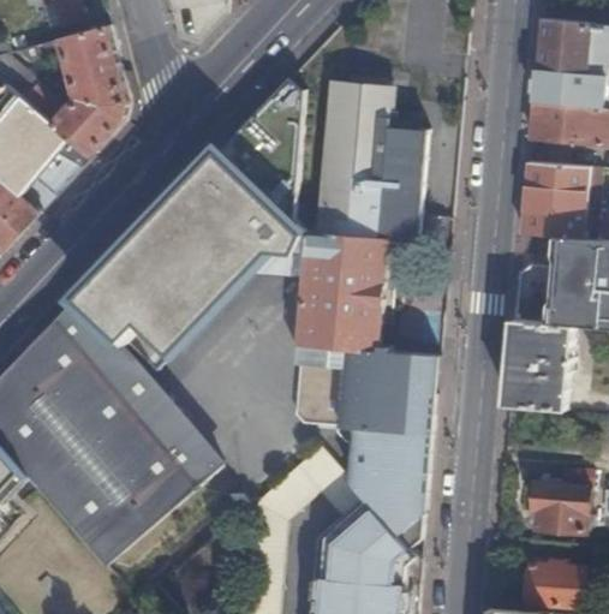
[(75,0),(37,0),(47,33),(82,23),(75,0)]
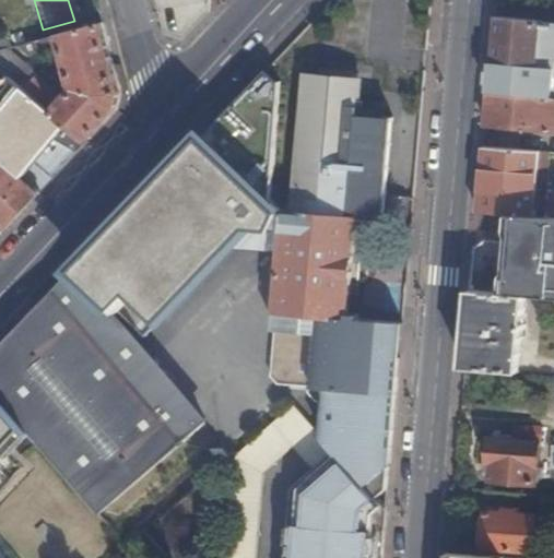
[(553,24),(492,19),(487,63),(547,68),(553,68),(553,24)]
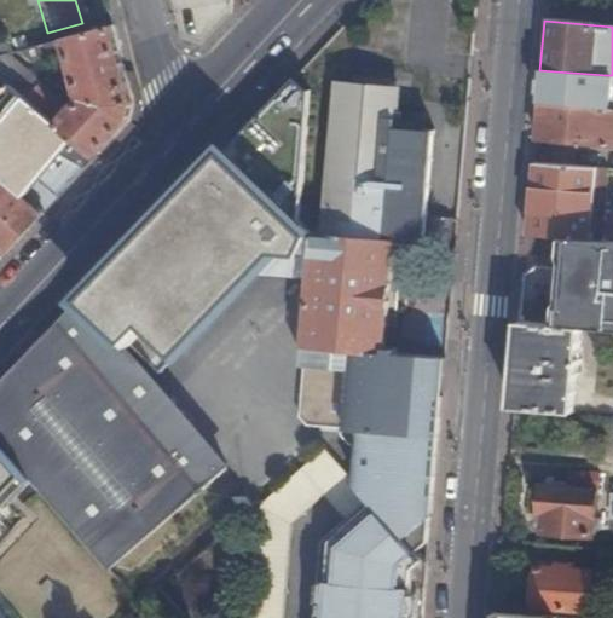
[(0,84),(10,92),(92,160),(127,122),(129,109),(110,29),(44,47),(16,55),(29,67),(67,56),(77,102),(68,113),(3,58),(0,58),(0,84)]
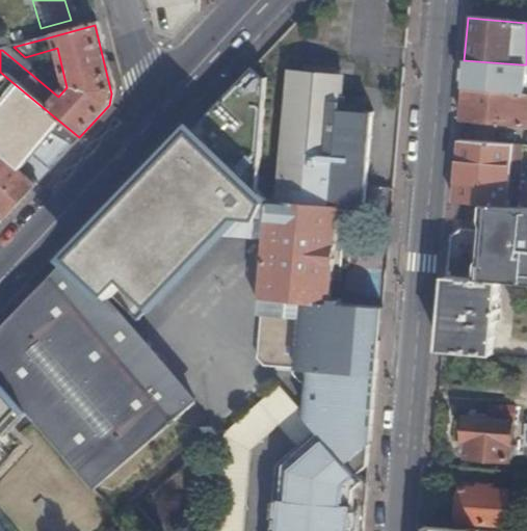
[(521,64),(464,60),(462,88),(519,94),(521,64)]
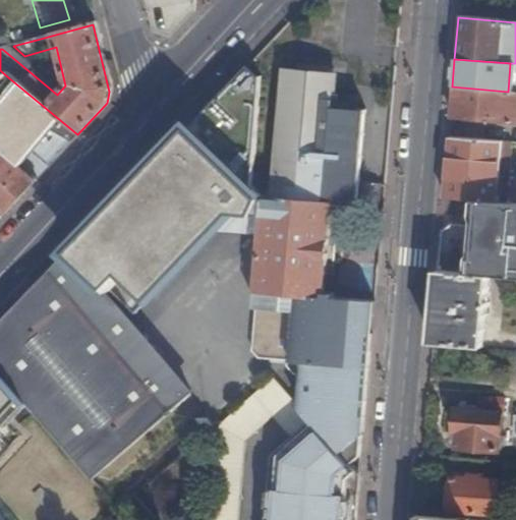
[(240,68),(61,253),(129,318),(226,215),(260,218),(261,195),(245,185),(255,81),(240,68)]
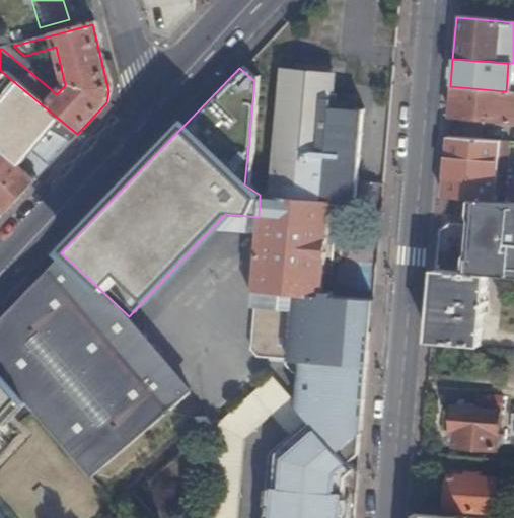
[(259,217),(251,306),(325,312),(326,295),(327,292),(318,291),(325,203),(332,204),(333,185),(320,183),(326,105),(329,74),(279,69),(267,196),(260,195),(259,217)]
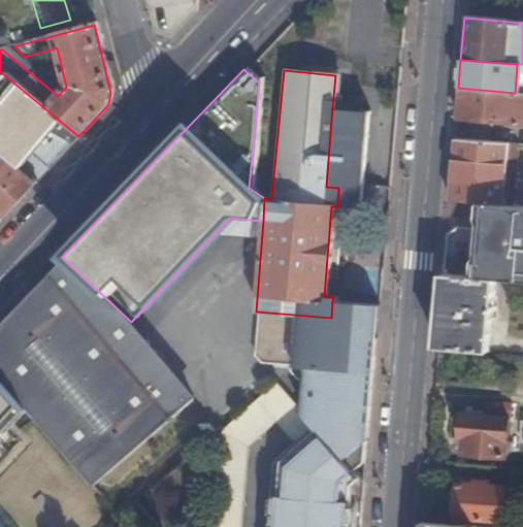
[(13,93),(0,107),(0,156),(18,171),(48,134),(69,145),(78,136),(8,78),(4,84),(13,93)]
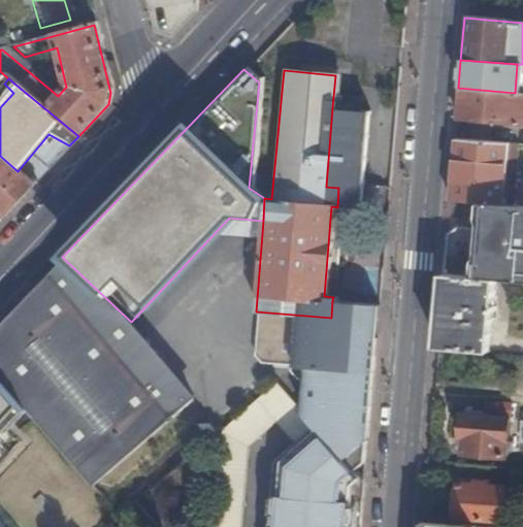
[(458,88),(455,120),(521,126),(522,125),(522,93),(515,93),(458,88)]
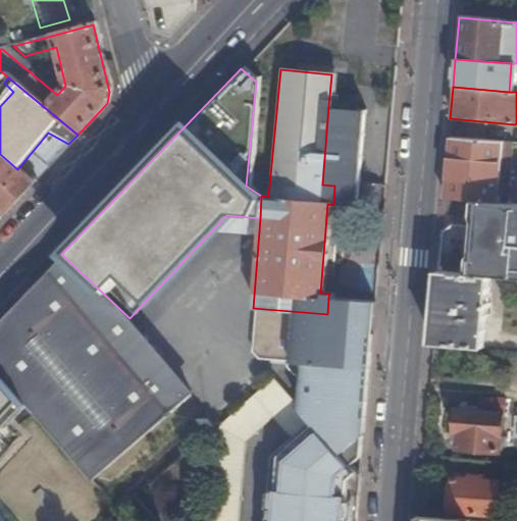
[(360,109),(328,106),(322,185),(334,186),(333,205),(353,206),(360,109)]
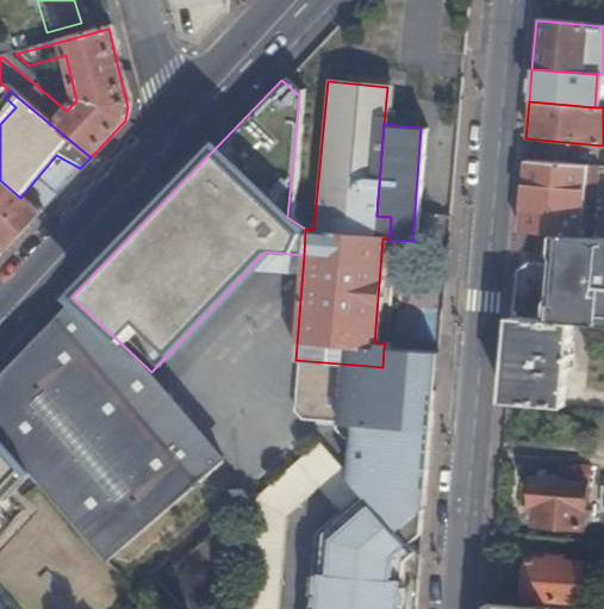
[(524,161),(517,232),(561,236),(571,237),(592,238),(593,215),(592,215),(596,167),(584,166),(524,161)]
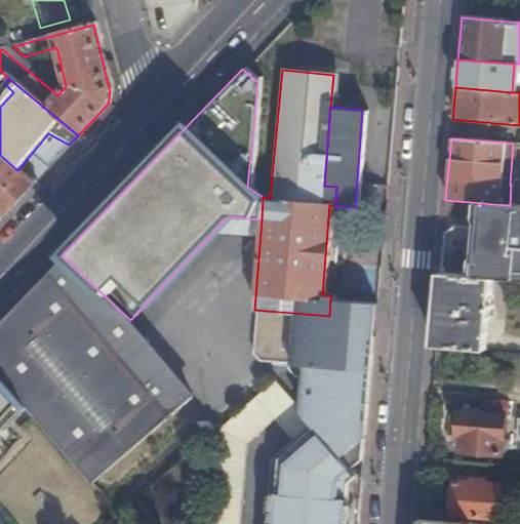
[(0,217),(33,184),(17,170),(0,155),(0,217)]
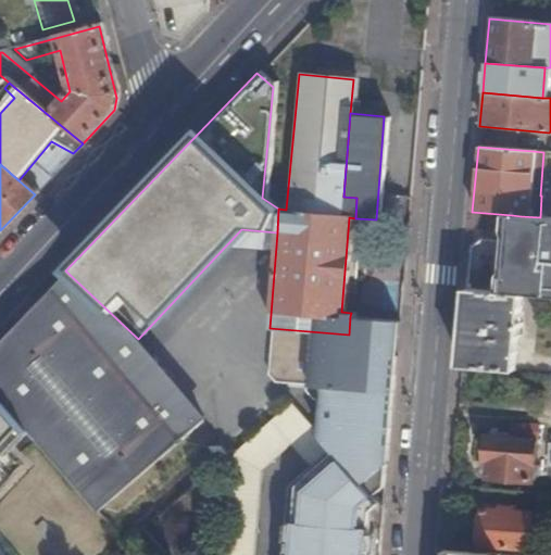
[(512,215),(511,232),(547,235),(546,240),(550,239),(550,217),(540,217),(521,216),(512,215)]
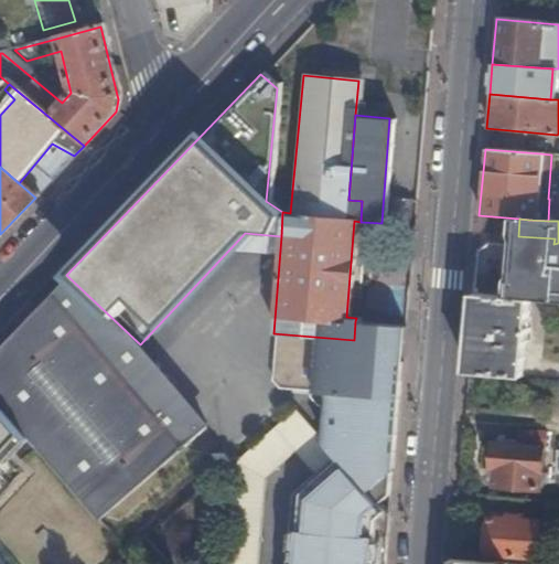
[(475,255),(472,294),(527,298),(558,300),(558,243),(554,244),(555,238),(518,236),(517,247),(488,245),(475,255)]
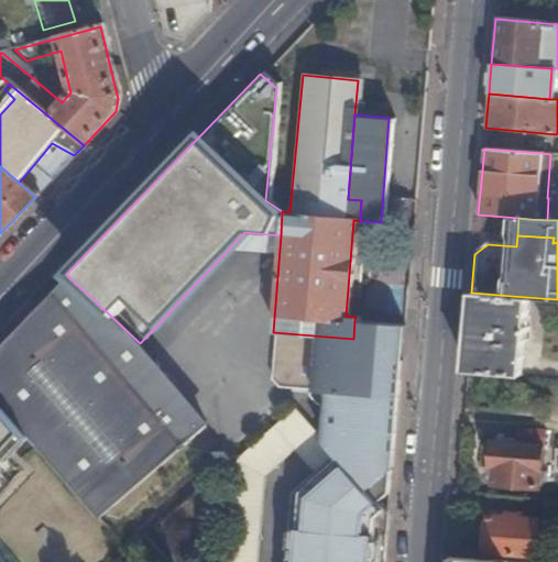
[(94,518),(200,428),(66,274),(0,345),(0,407),(30,442),(94,518)]
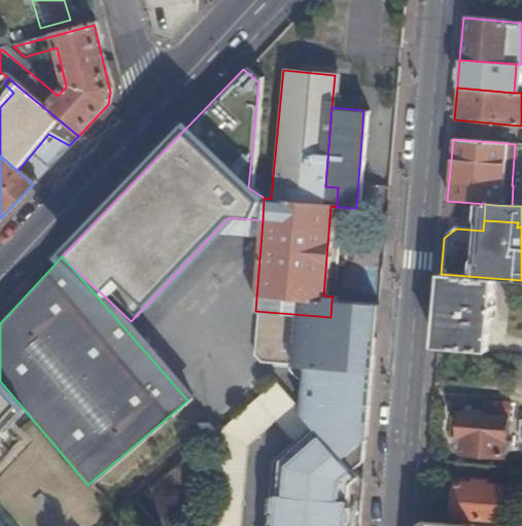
[(492,278),(441,274),(435,347),(486,352),(492,278)]
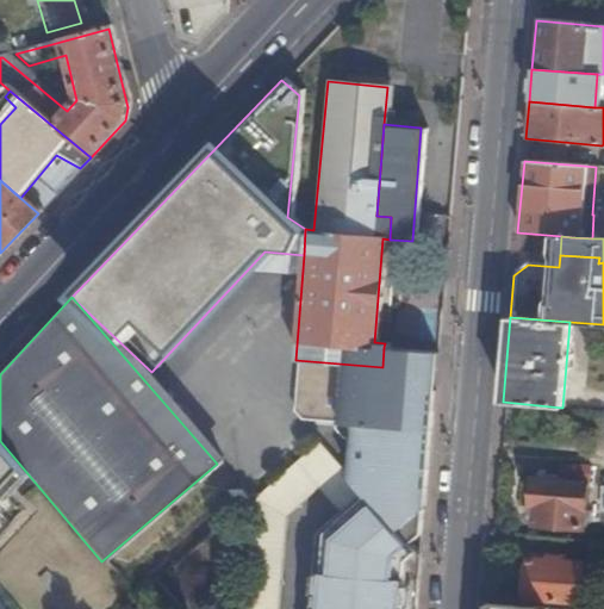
[(292,414),(297,420),(309,422),(312,380),(430,391),(434,352),(384,347),(383,367),(296,360),(292,414)]
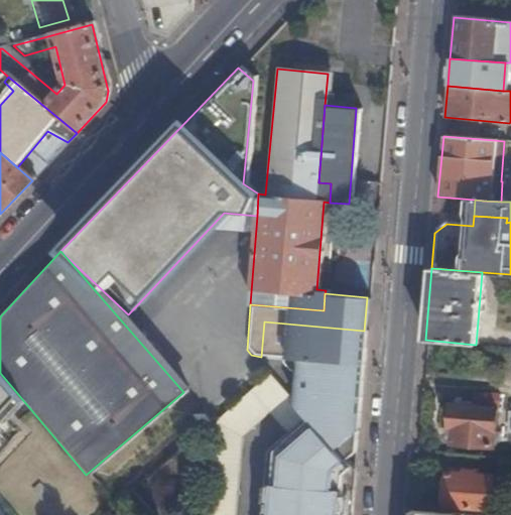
[(293,381),(292,402),(342,461),(353,452),(364,331),(264,322),(261,357),(277,358),(276,363),(283,372),(294,373),(298,373),(297,381),(293,381)]
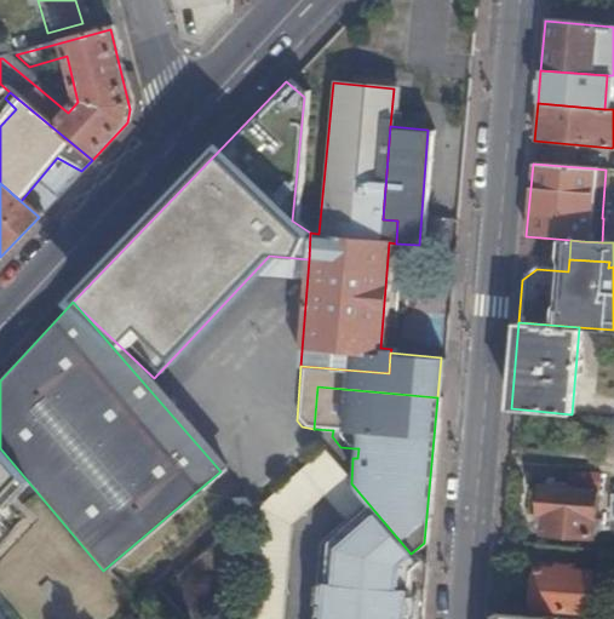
[(0,522),(33,487),(0,448),(0,522)]
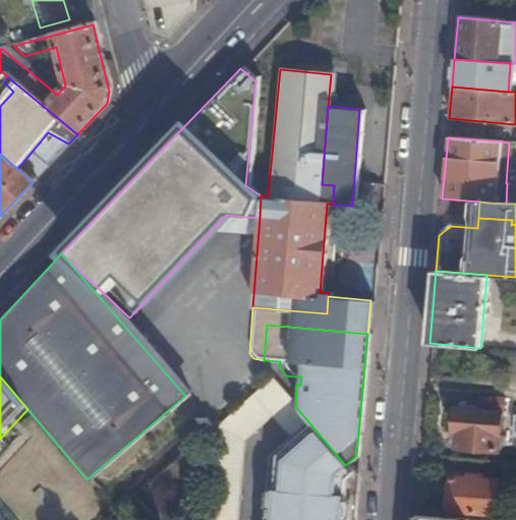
[(269,377),(213,425),(204,519),(231,519),(238,443),(267,417),(286,440),(266,457),(260,519),(351,519),(354,476),(345,465),(295,406),(269,377)]
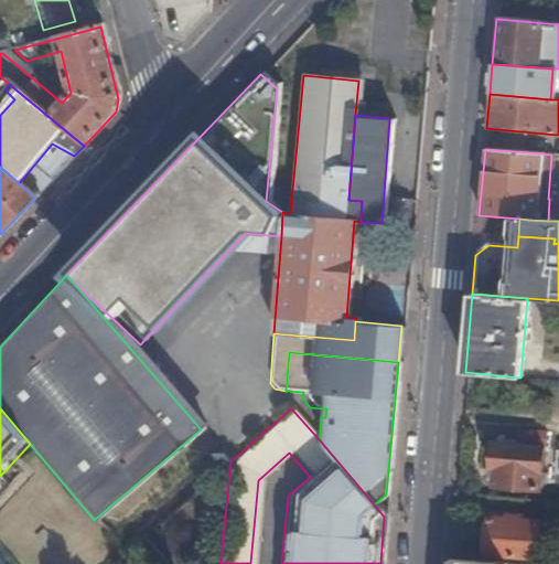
[(515,444),(543,446),(544,433),(516,431),(515,444)]
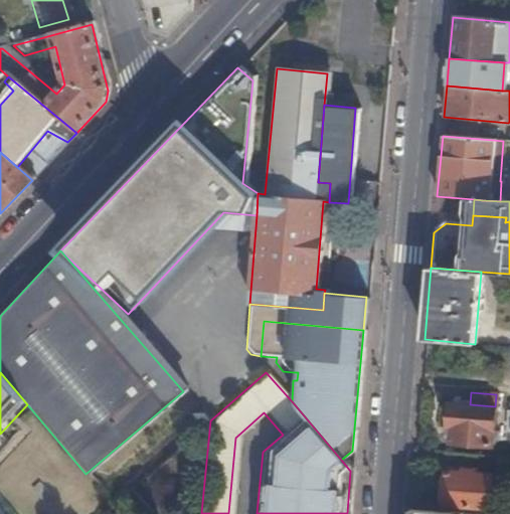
[(492,436),(495,408),(470,406),(449,404),(447,427),(451,427),(450,443),(492,446),(492,441),(492,436)]
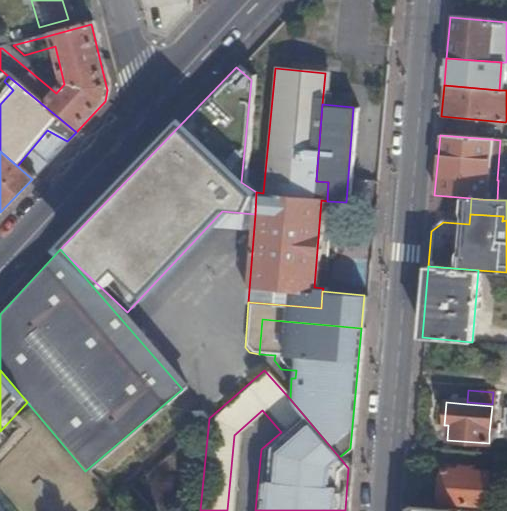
[(506,461),(499,461),(498,473),(506,473),(506,461)]
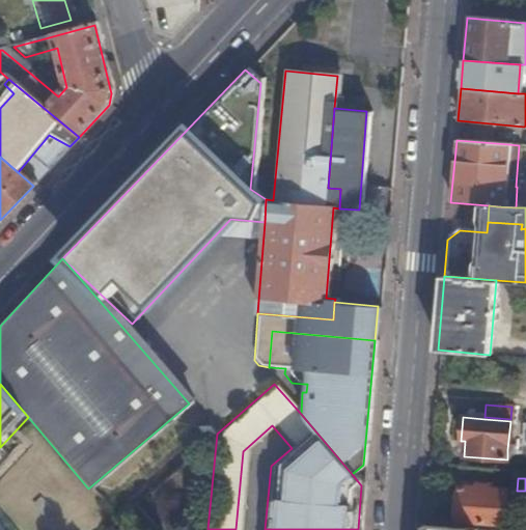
[(457,487),(454,522),(501,526),(504,491),(457,487)]
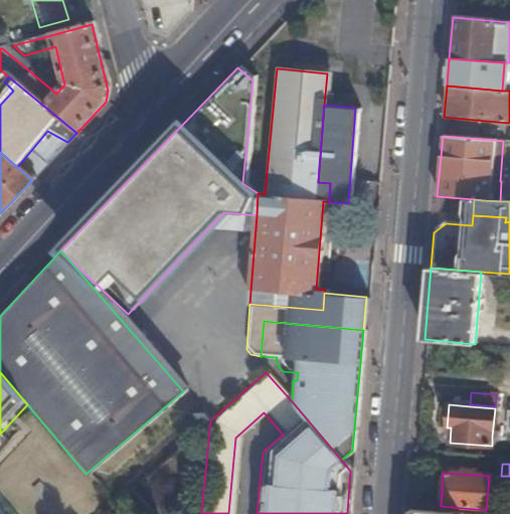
[(104,513),(113,506),(110,503),(100,491),(90,499),(102,513),(104,513)]
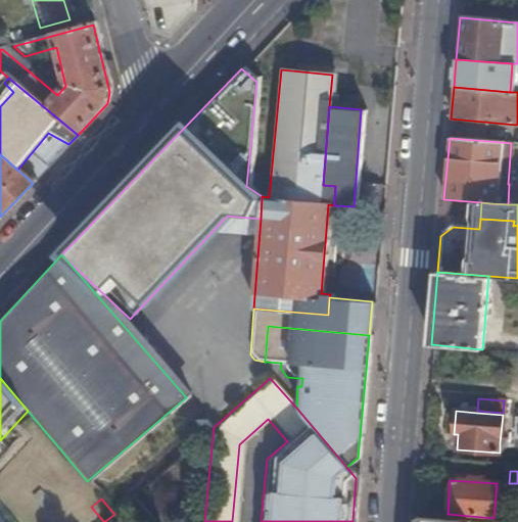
[(149,518),(132,499),(127,504),(143,521),(145,521),(149,518)]
